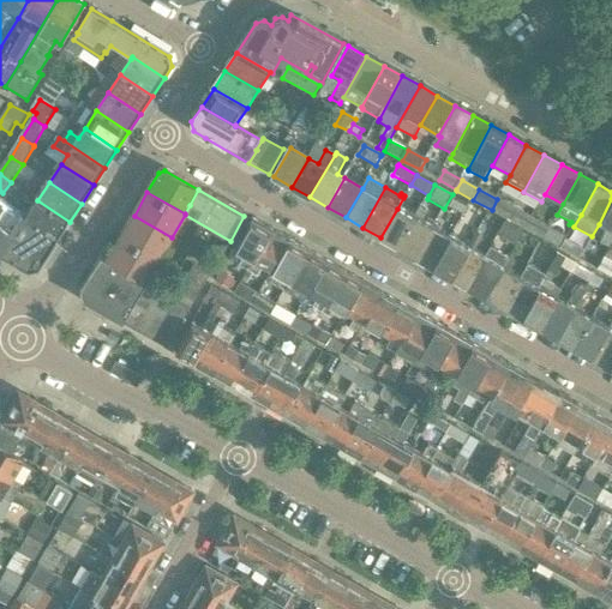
[(515,209),(497,199),(492,210),(509,219),(515,209)]
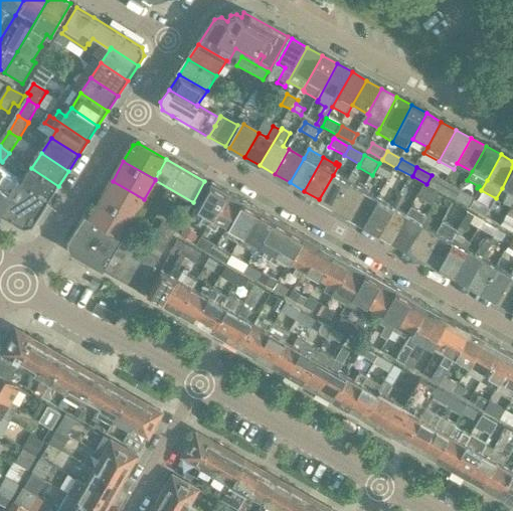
[(511,207),(512,204),(512,167),(502,188),(511,193),(505,204),(511,207)]
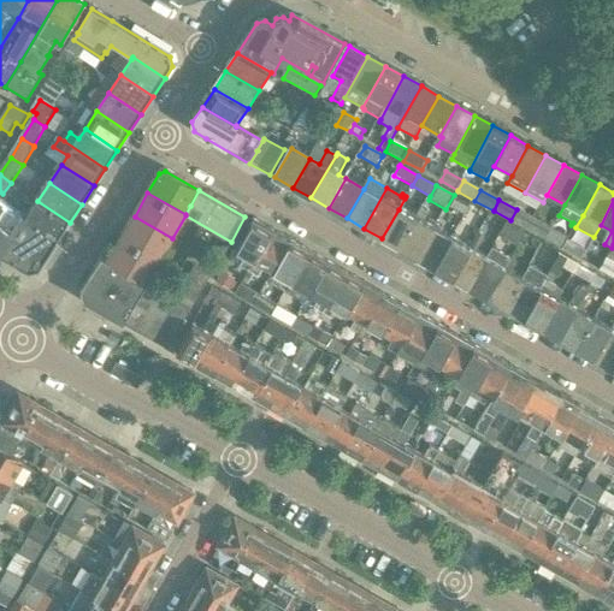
[(0,201),(0,253),(29,271),(39,268),(58,239),(23,217),(0,201)]
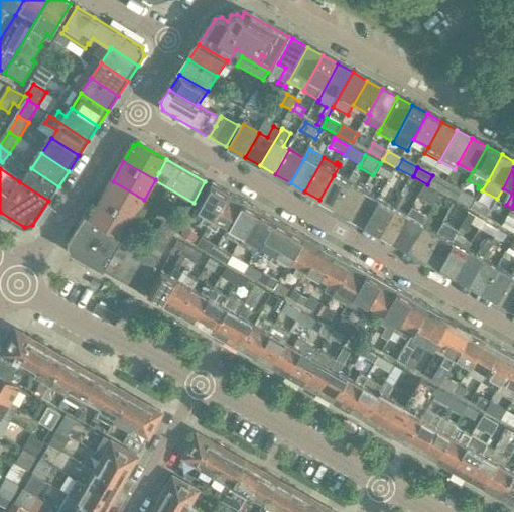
[(19,181),(48,201),(58,186),(31,168),(21,182),(19,181)]
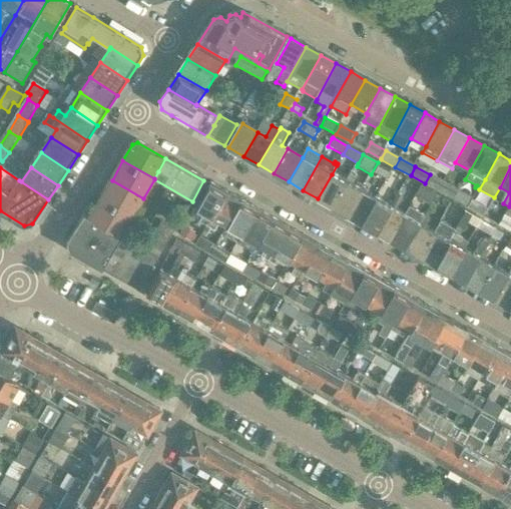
[(318,198),(333,207),(347,182),(332,174),(318,198)]
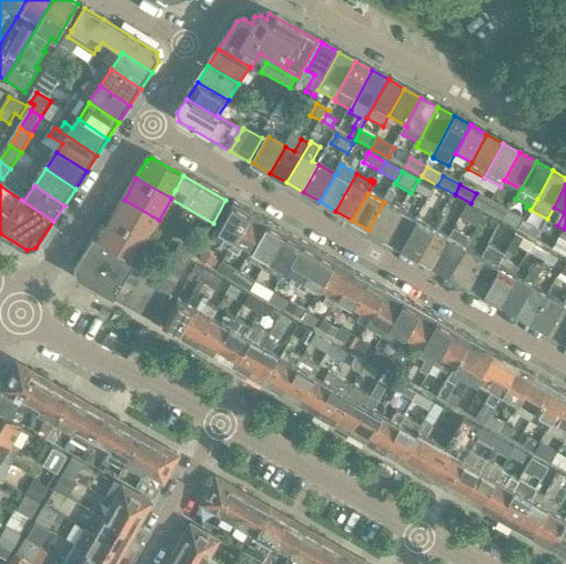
[(384,202),(369,230),(385,239),(401,212),(392,207),(396,198),(388,193),(384,202)]
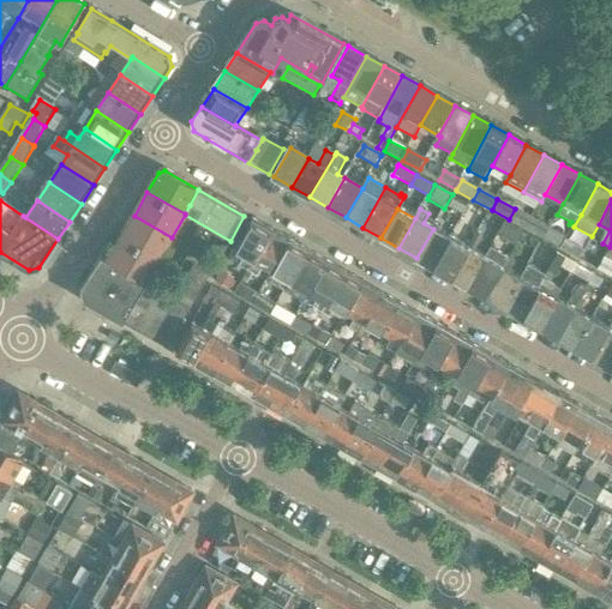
[(533,219),(515,209),(509,219),(527,229),(533,219)]
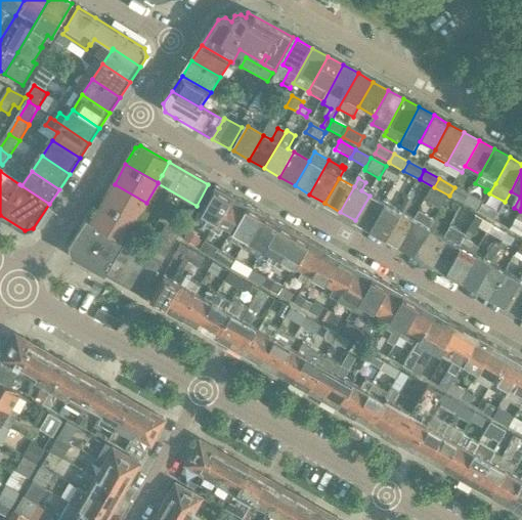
[(115,184),(103,204),(135,222),(146,203),(115,184)]
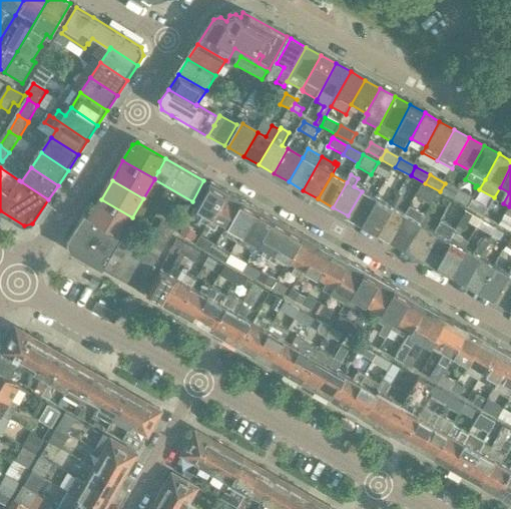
[(460,191),(445,183),(440,191),(455,200),(460,192),(460,191)]
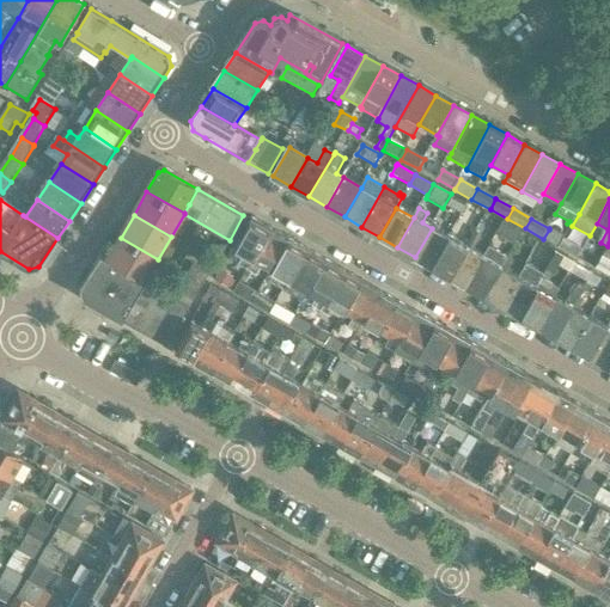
[(239,264),(249,270),(270,231),(252,220),(236,249),(245,255),(239,264)]
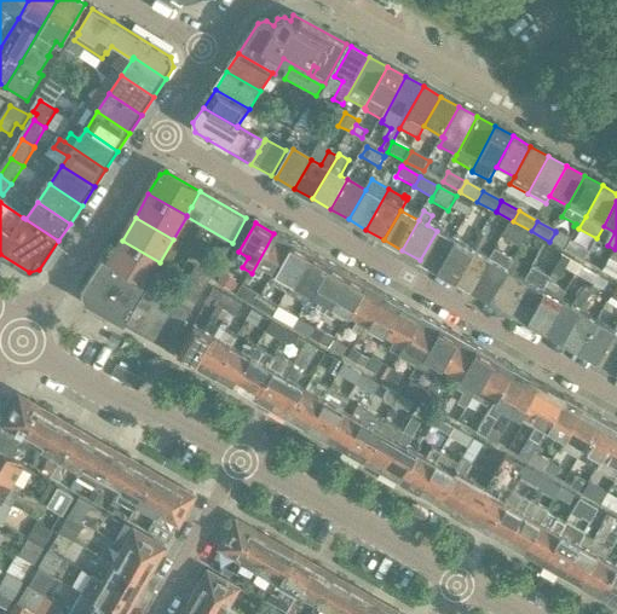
[(528,237),(511,226),(505,237),(523,247),(528,237)]
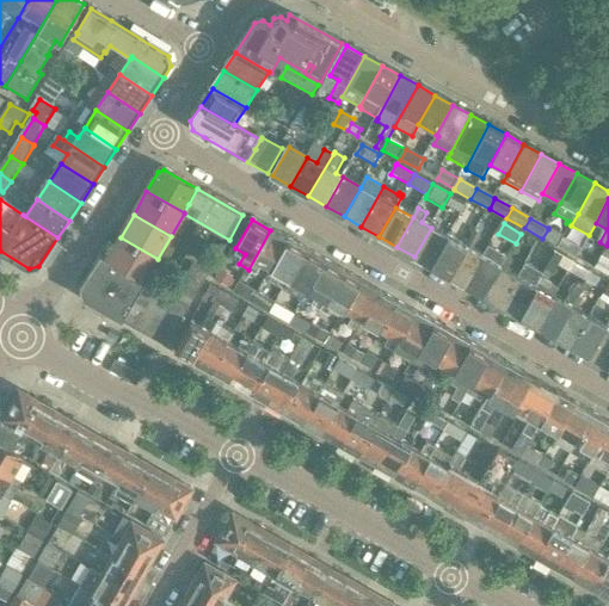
[(414,257),(431,267),(448,237),(431,228),(414,257)]
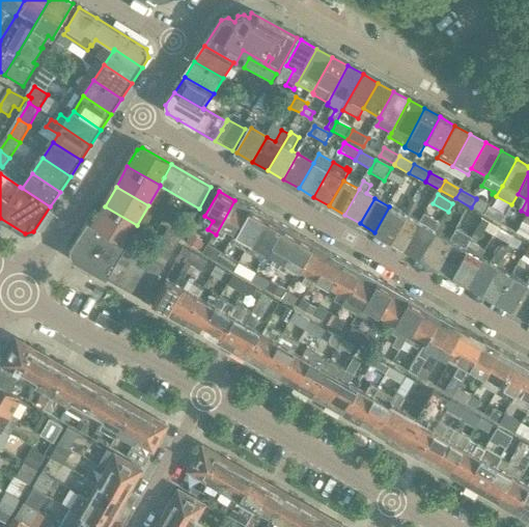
[(491,207),(476,199),(471,207),(485,216),(490,209),(491,207)]
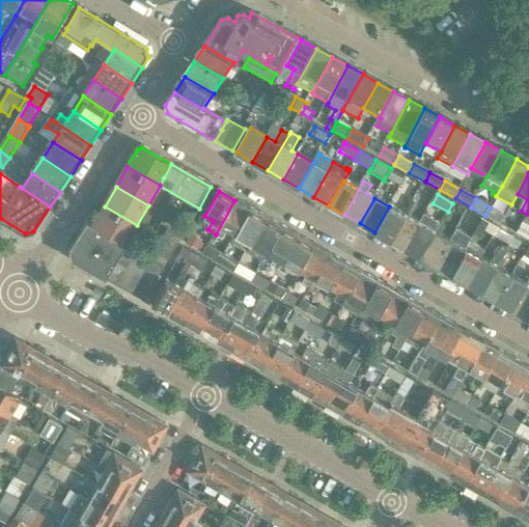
[(227,229),(237,234),(251,210),(234,200),(216,234),(223,239),(227,229)]
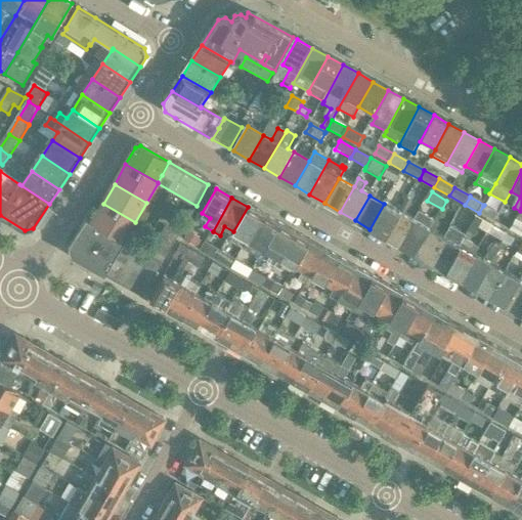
[(135,222),(103,204),(92,224),(124,243),(135,222)]
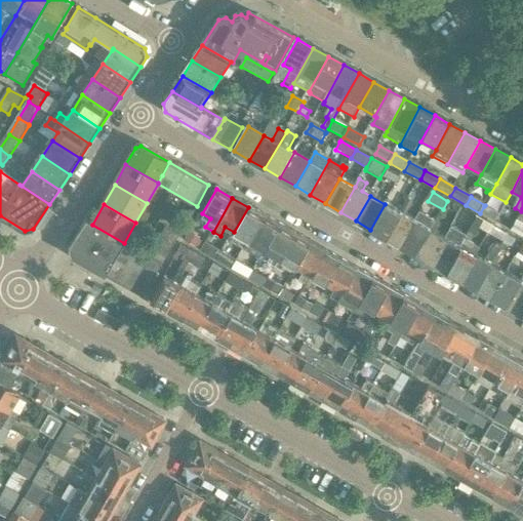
[(370,230),(386,238),(400,212),(385,204),(370,230)]
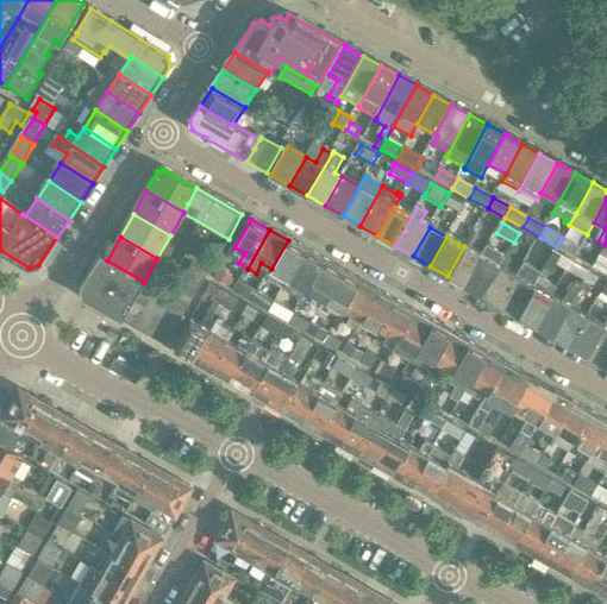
[(482,257),(473,251),(479,240),(471,237),(465,247),(464,246),(448,276),(465,287),(482,257)]
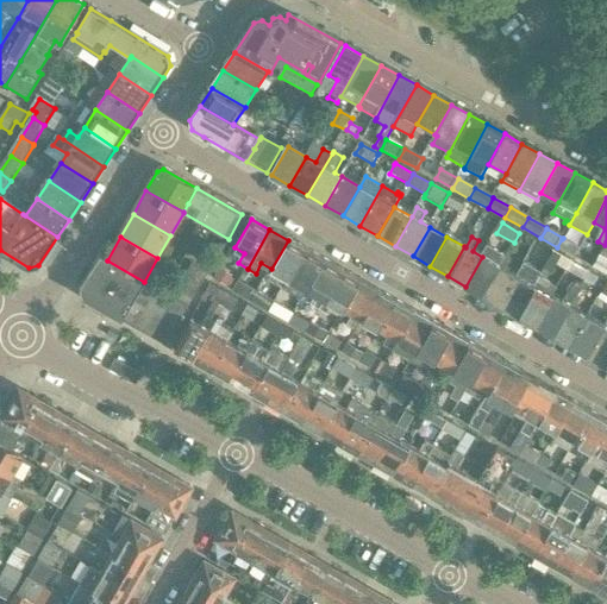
[(581,249),(562,239),(557,247),(576,258),(581,249)]
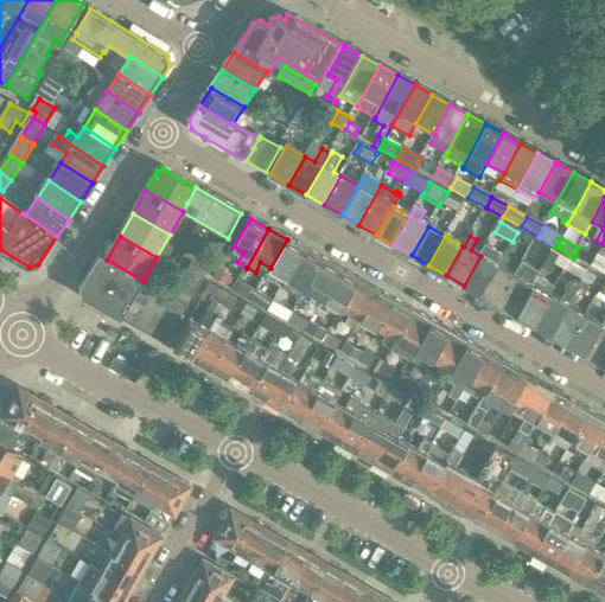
[(287,239),(271,268),(265,277),(284,288),(305,249),(287,239)]
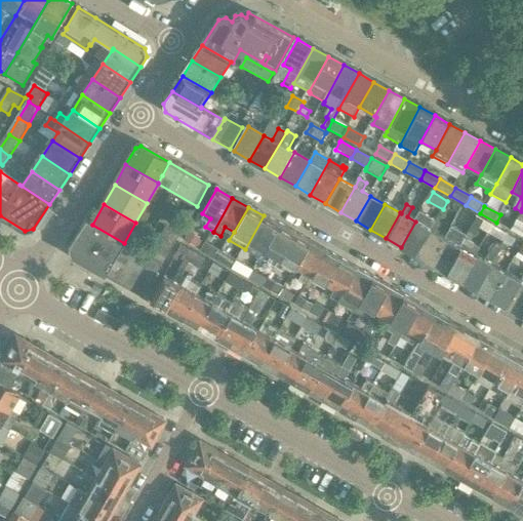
[(415,255),(430,230),(435,222),(419,213),(415,222),(401,247),(415,255)]
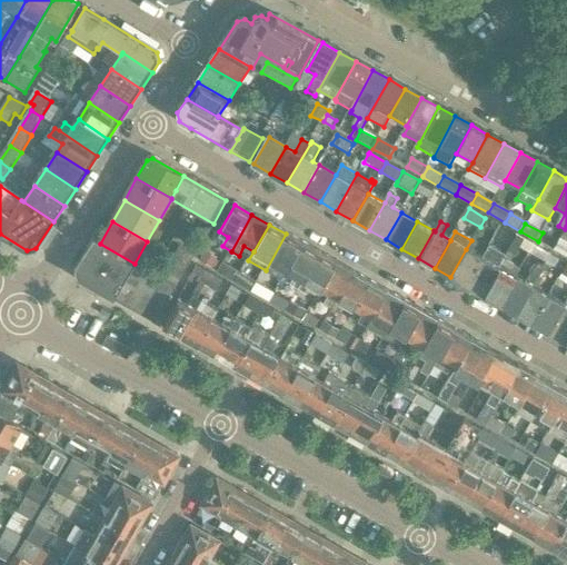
[(266,270),(274,276),(282,280),(287,271),(302,244),(286,234),(266,270)]
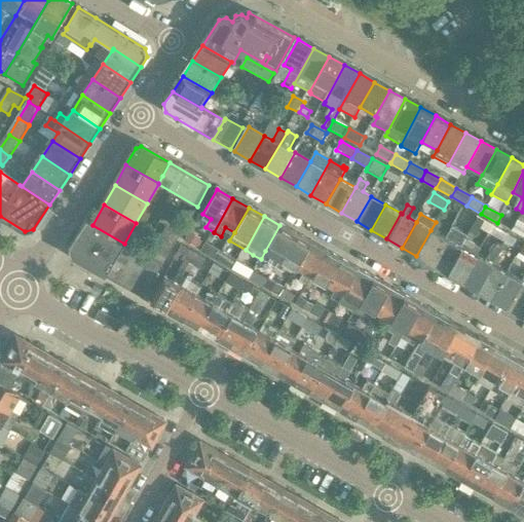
[(485,223),(479,219),(471,232),(478,236),(481,230),(485,223)]
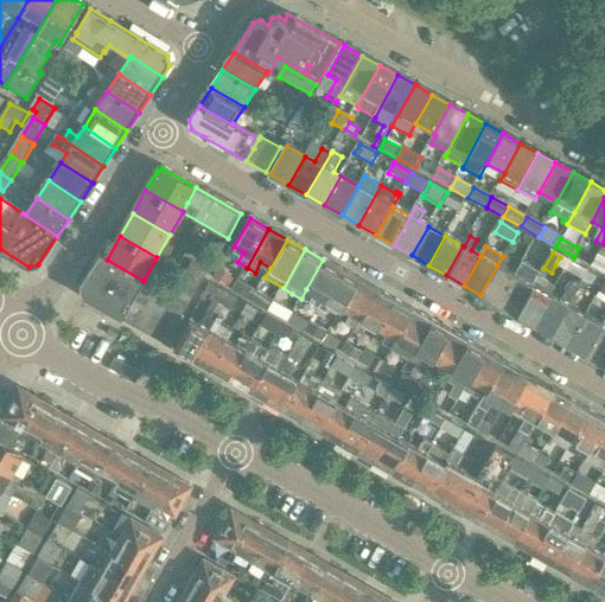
[(101,256),(88,275),(78,289),(80,290),(82,296),(81,298),(141,331),(140,332),(166,346),(188,308),(101,256)]
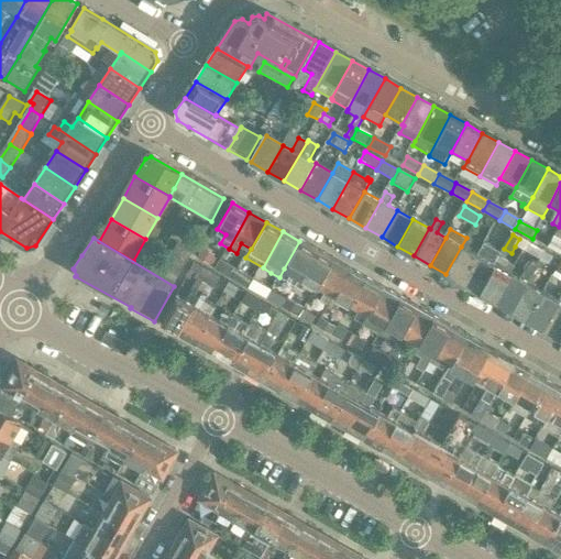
[(530,243),(520,238),(519,239),(515,247),(525,252),(530,243)]
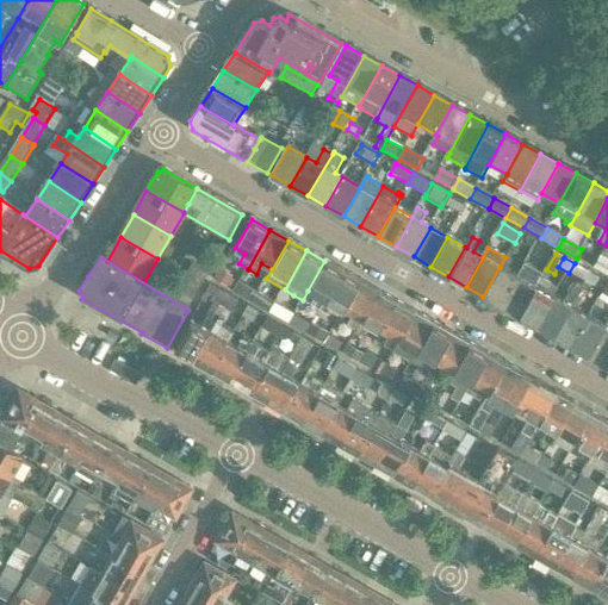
[(607,261),(602,257),(595,269),(607,276),(607,261)]
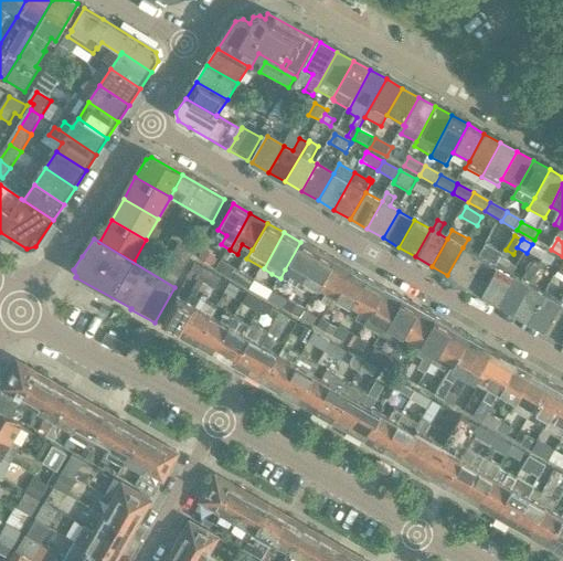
[(289,284),(297,288),(318,252),(300,242),(285,270),(294,274),(289,284)]
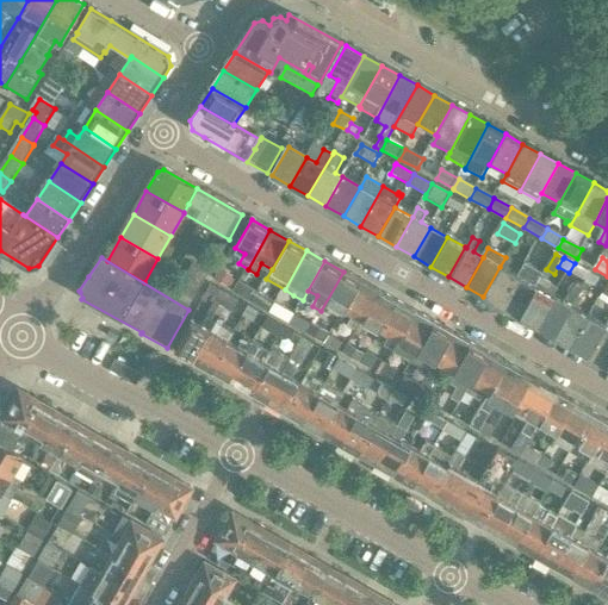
[(593,274),(575,263),(569,273),(587,282),(591,274),(593,274)]
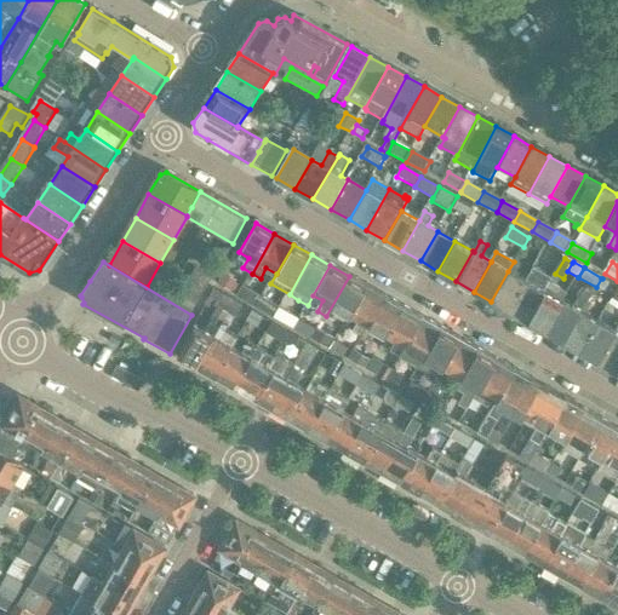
[(526,282),(509,311),(527,322),(550,282),(551,280),(534,269),(527,282),(526,282)]
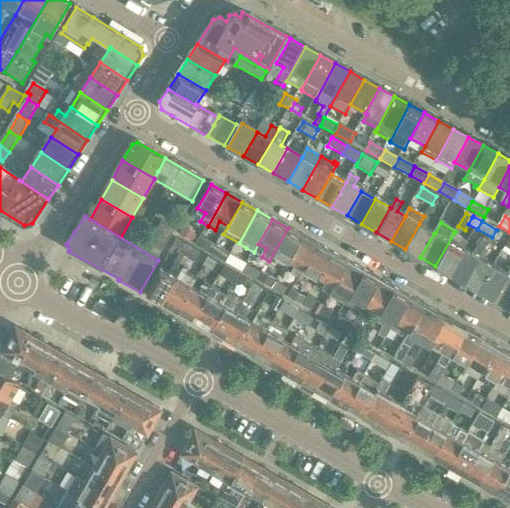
[(162,223),(159,229),(166,233),(170,227),(162,223)]
